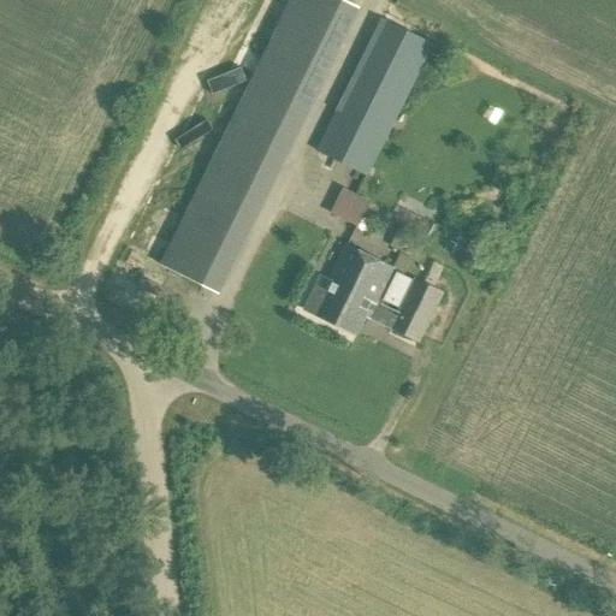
[(292,0),(159,266),(218,296),(360,13),(332,0),(292,0)]
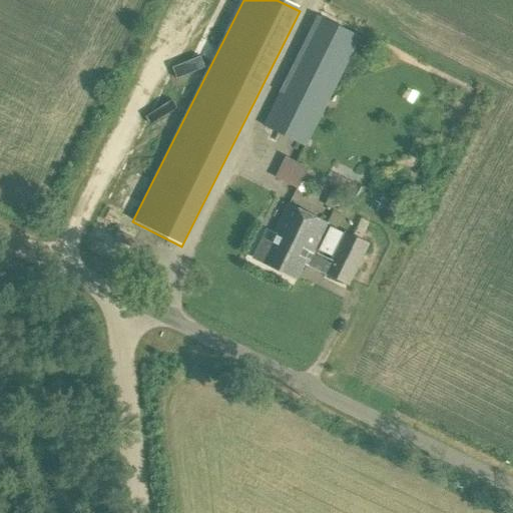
[(308,147),(361,38),(350,33),(317,17),(265,125),(297,141),(308,147)]
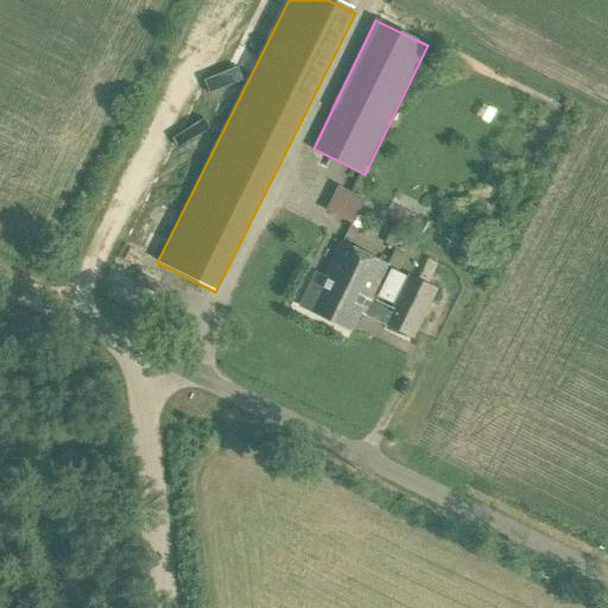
[(348,179),(330,203),(354,221),(372,197),(348,179)]
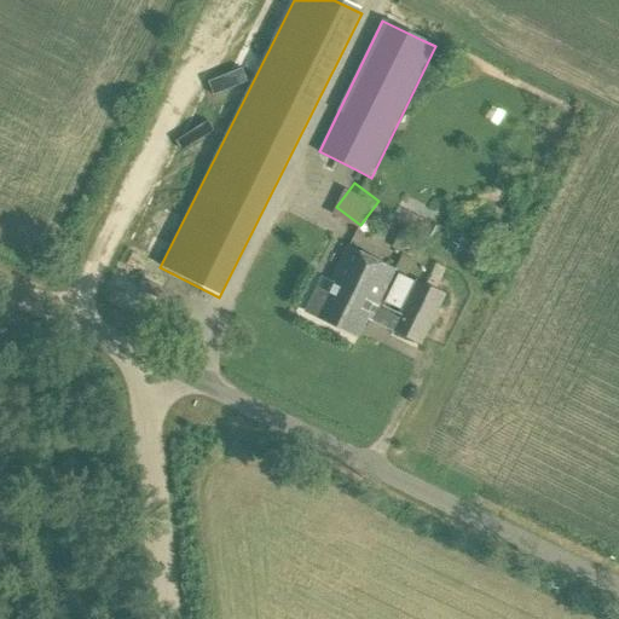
[(375,322),(382,307),(385,299),(381,298),(394,270),(346,246),(329,281),(322,278),(305,312),(358,337),(366,318),(375,322)]
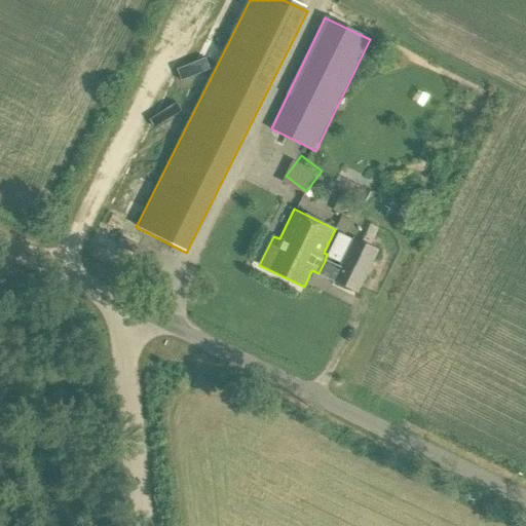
[(339,233),(327,257),(340,263),(351,239),(339,233)]
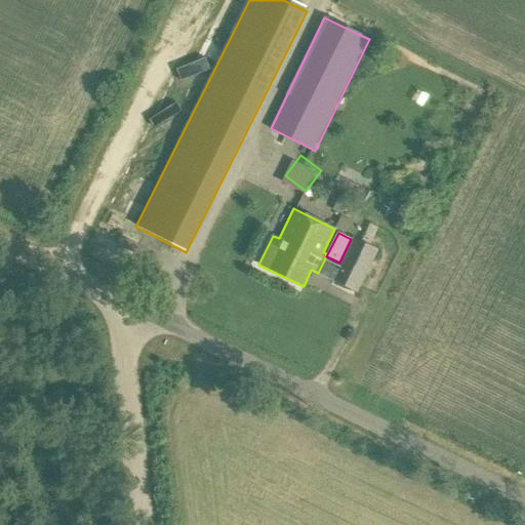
[(324,260),(318,273),(358,292),(379,250),(353,237),(338,267),(324,260)]
